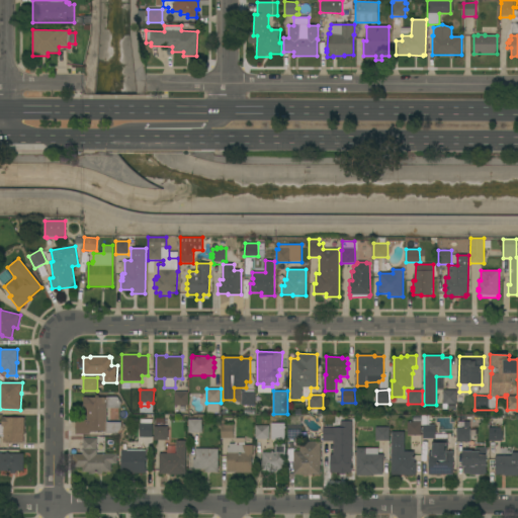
[(443,391),(456,391),(456,404),(443,404),(443,391)]
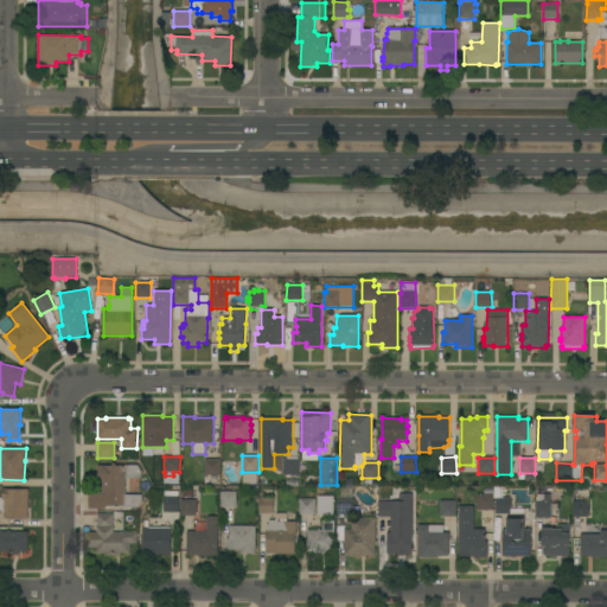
[(205,459),(221,459),(221,475),(204,475),(205,459)]
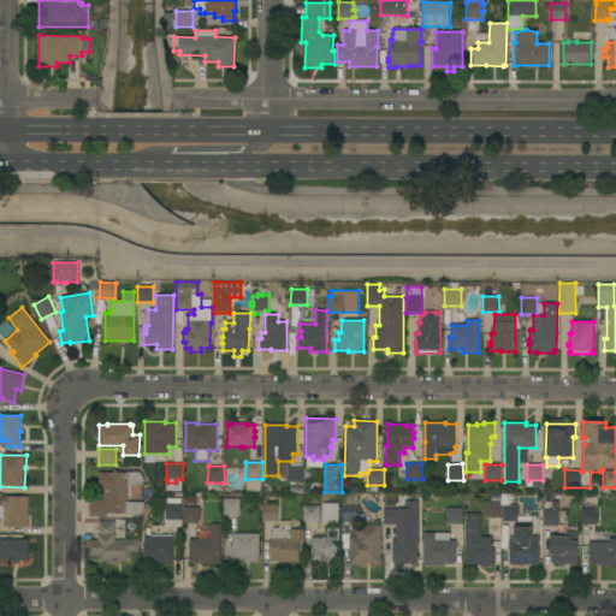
[(303,483),(286,483),(288,466),(303,466),(303,483)]
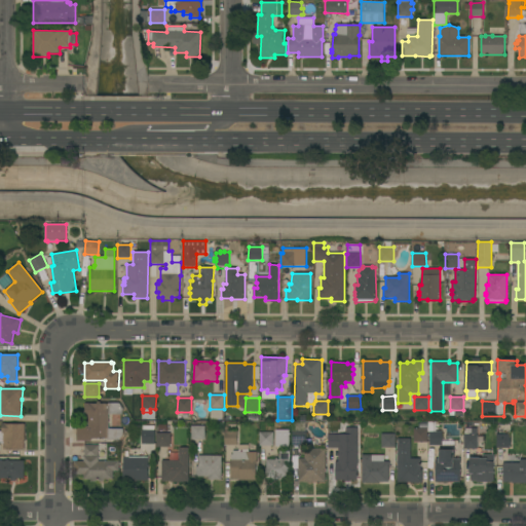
[(107,440),(107,439),(91,439),(90,442),(76,441),(77,426),(88,426),(88,417),(84,417),(84,403),(97,404),(97,402),(100,402),(100,404),(108,404),(108,403),(119,403),(122,409),(122,414),(109,415),(109,428),(123,428),(123,434),(119,440),(107,440)]
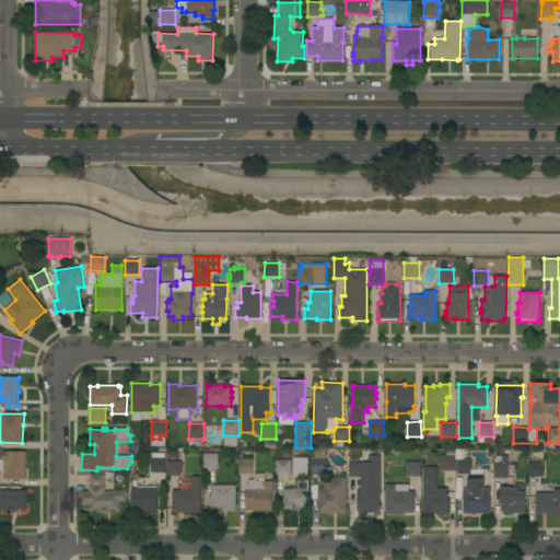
[(237,447),(224,447),(224,436),(237,436),(237,447)]
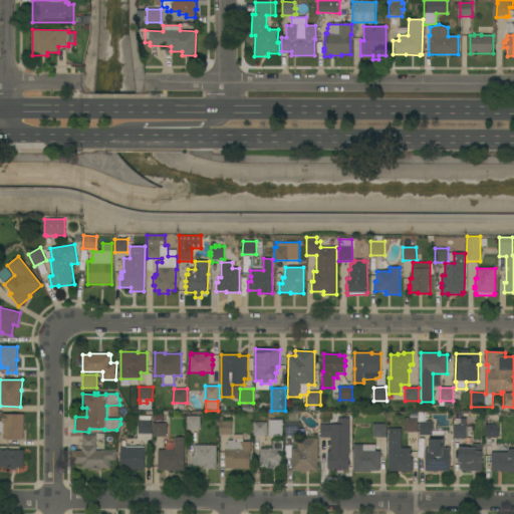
[(420,422),(419,422),(419,413),(423,413),(423,422),(433,422),(433,435),(442,436),(442,440),(443,440),(443,449),(450,449),(450,472),(426,471),(426,449),(430,449),(430,439),(432,439),(432,436),(420,436),(420,422)]
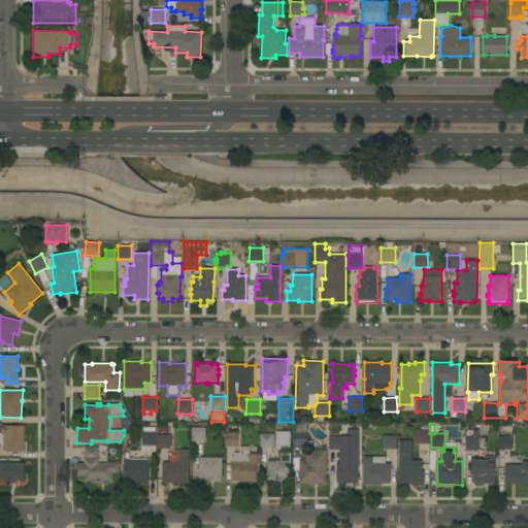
[(25,441),(24,441),(24,452),(3,452),(3,446),(0,446),(0,433),(2,433),(2,425),(6,425),(6,426),(25,426),(25,441)]
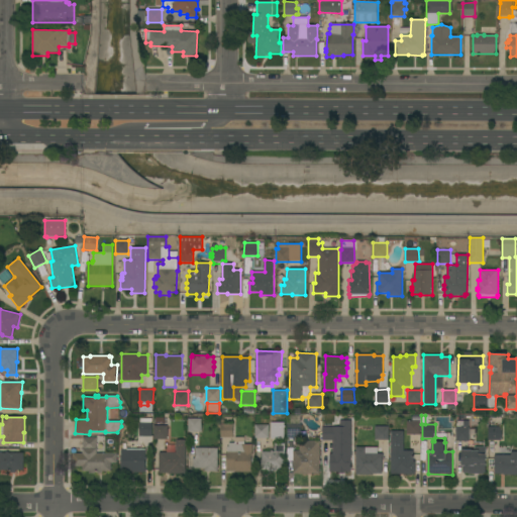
[(202,419),(202,432),(188,432),(188,418),(202,419)]
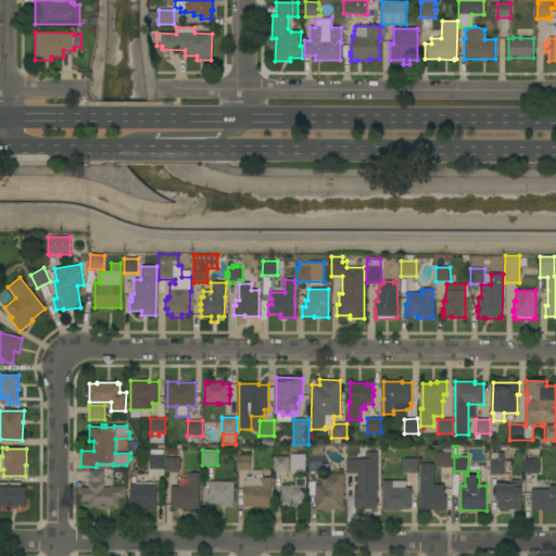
[(452,453),(452,467),(438,467),(438,453),(452,453)]
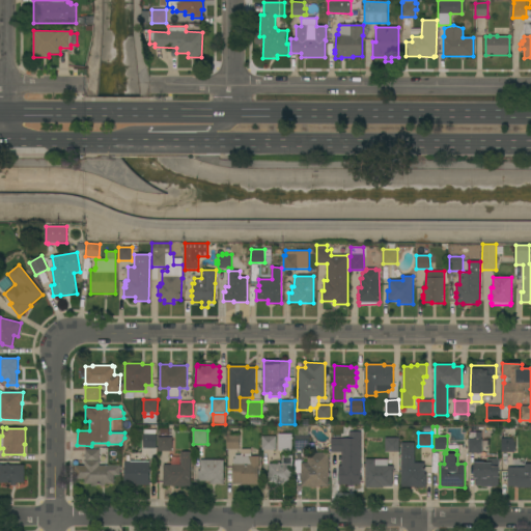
[(157,448),(143,448),(143,435),(156,434),(157,448)]
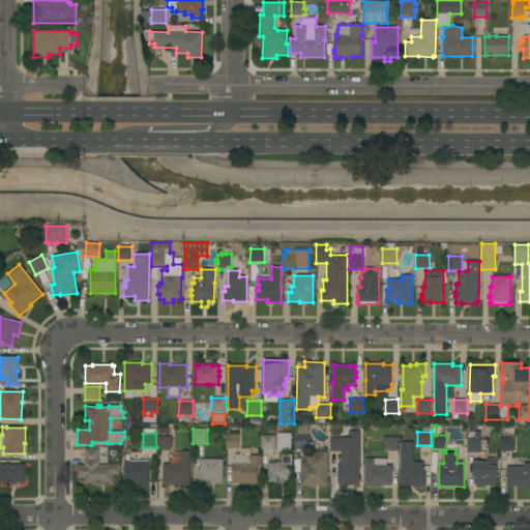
[(291,449),(277,449),(277,433),(291,433),(291,449)]
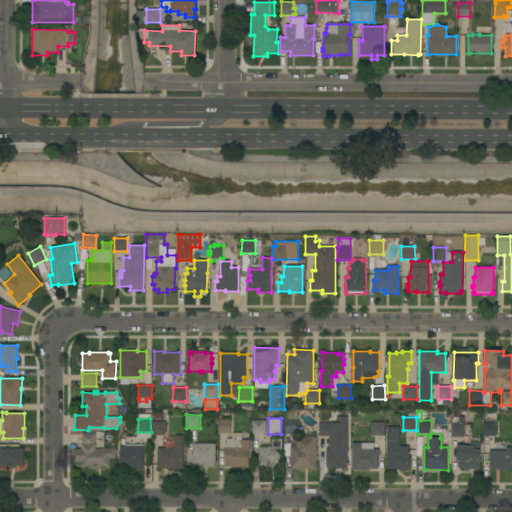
[(218,433),(219,420),(231,420),(231,433),(218,433)]
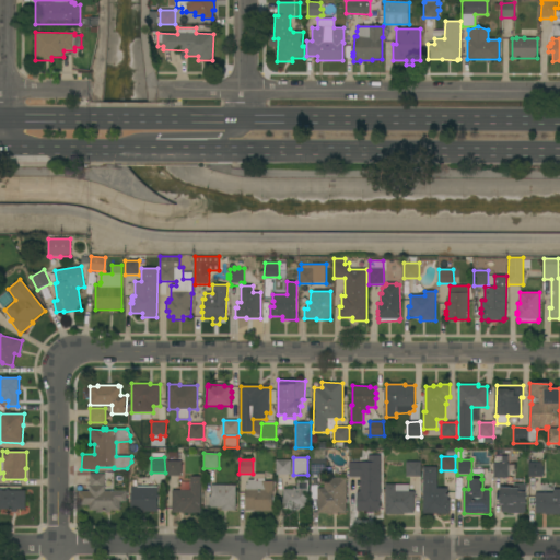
[(326,459),(326,474),(311,474),(311,459),(326,459)]
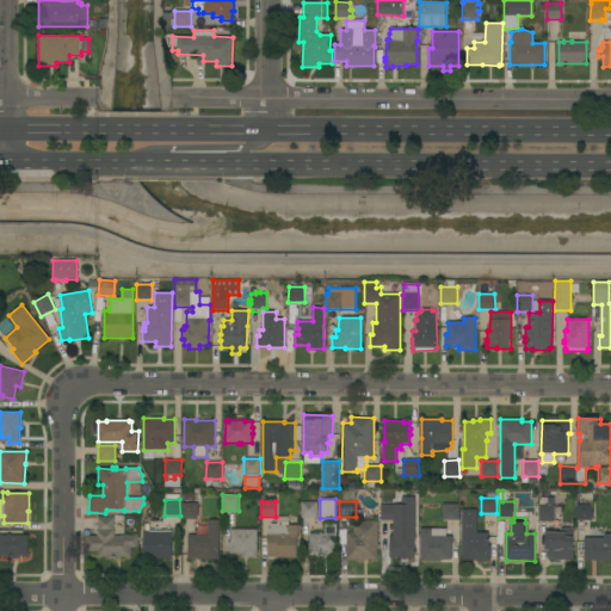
[(181,519),(181,503),(198,503),(198,519),(181,519)]
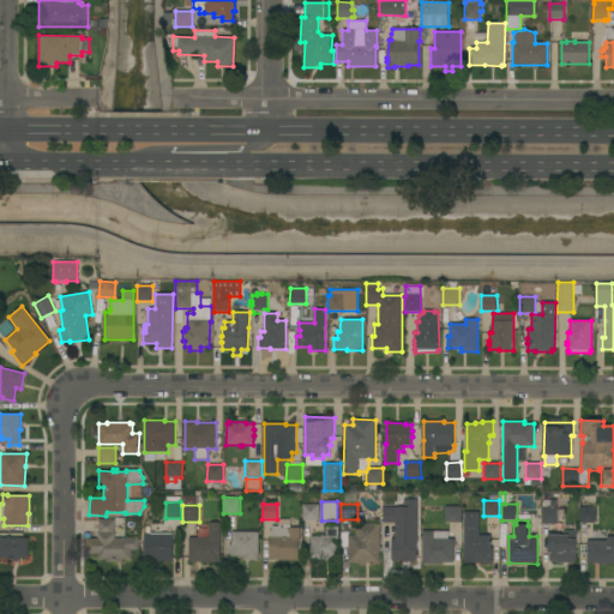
[(319,505),(319,521),(302,521),(302,505),(319,505)]
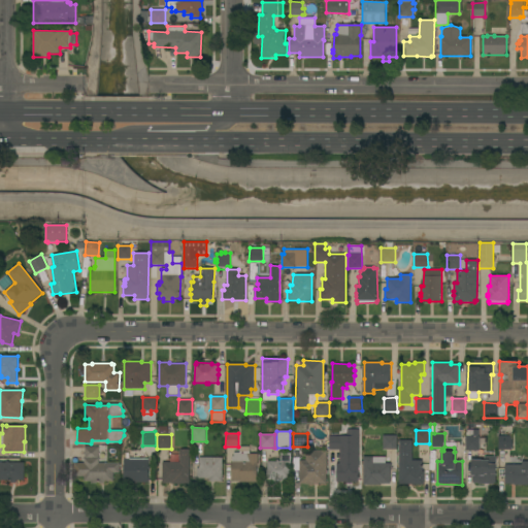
[(397,450),(383,450),(383,435),(397,435),(397,450)]
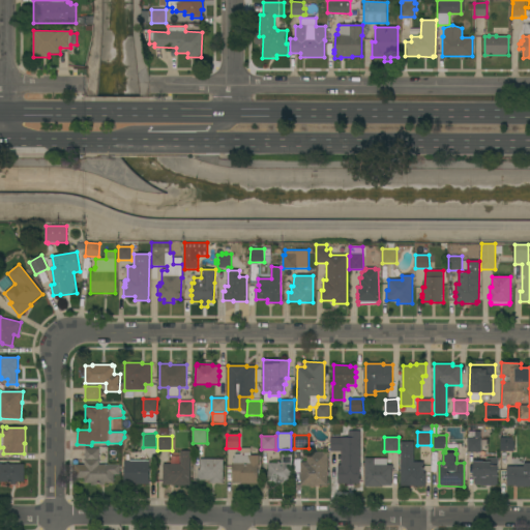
[(344,438),(343,451),(330,451),(330,438),(344,438)]
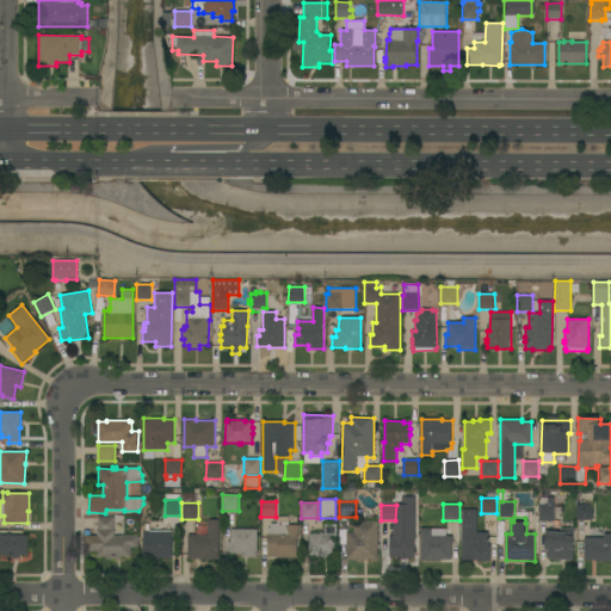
[(593,505),(593,520),(576,520),(576,505),(593,505)]
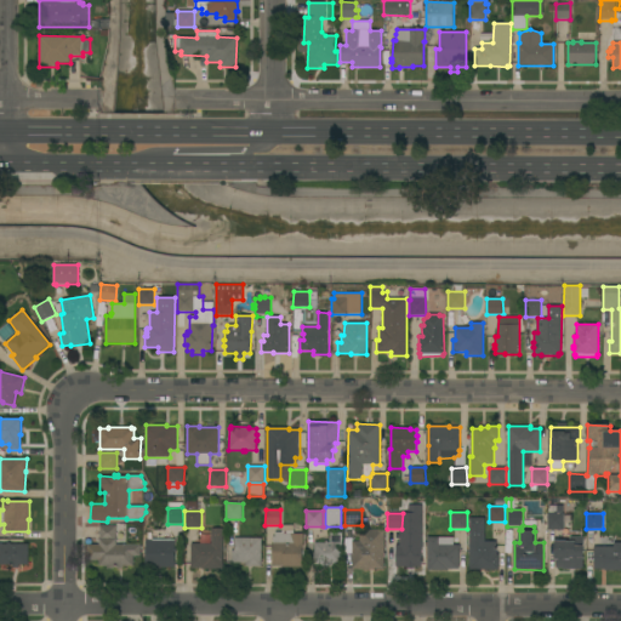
[(547,514),(564,514),(564,530),(548,530),(547,514)]
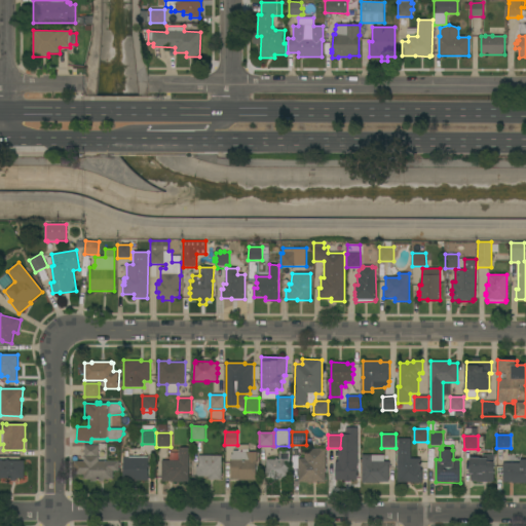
[(411,458),(420,458),(420,470),(422,470),(422,482),(398,482),(398,439),(411,439),(411,458)]
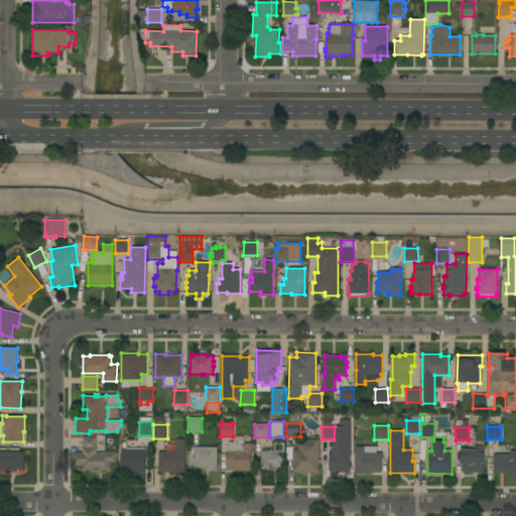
[(117,453),(116,462),(111,462),(110,470),(103,470),(103,473),(89,473),(89,471),(83,471),(83,466),(73,466),(73,453),(83,453),(83,436),(97,436),(97,453),(117,453)]
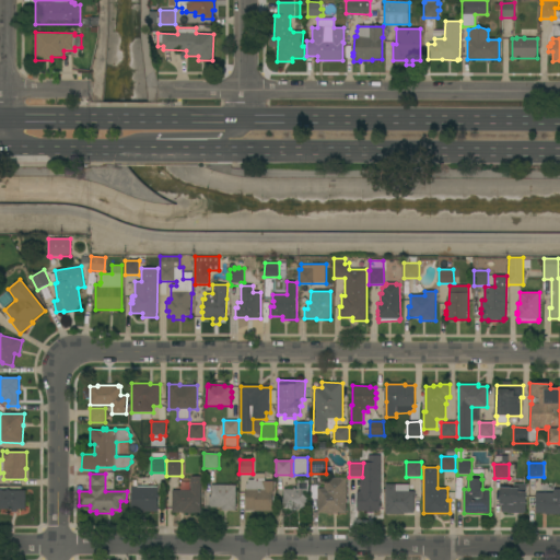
[(201,514),(182,514),(182,512),(172,512),(172,490),(190,490),(190,477),(201,477),(201,514)]
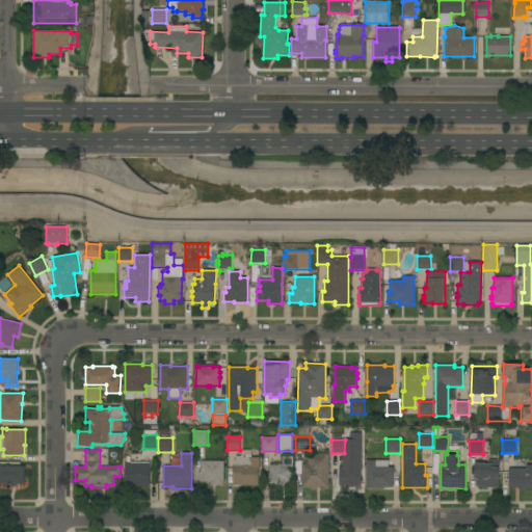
[(329,487),(301,487),(302,463),(308,463),(308,454),(329,454),(329,487)]
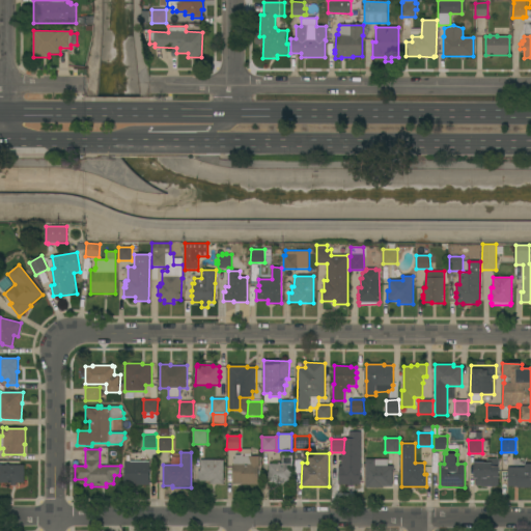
[(243,484),(243,483),(233,483),(233,459),(234,459),(234,455),(251,455),(251,456),(259,456),(259,468),(258,484),(243,484)]
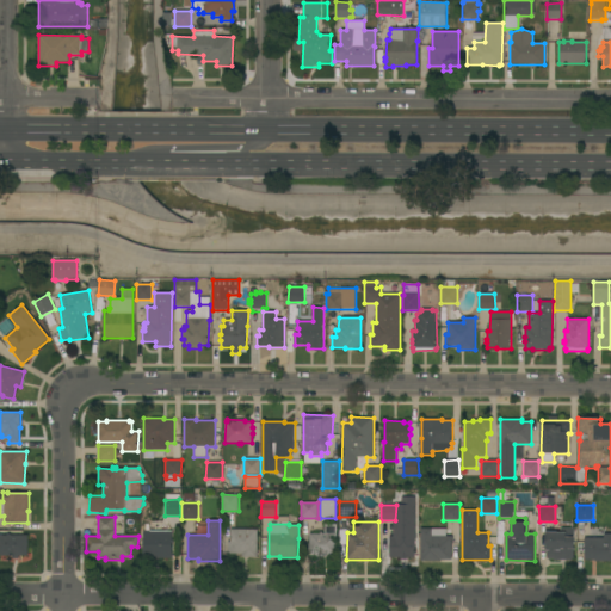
[(320,534),(320,532),(322,532),(322,534),(325,534),(325,524),(337,524),(337,556),(322,556),(309,555),(309,549),(308,549),(309,544),(309,534),(320,534)]
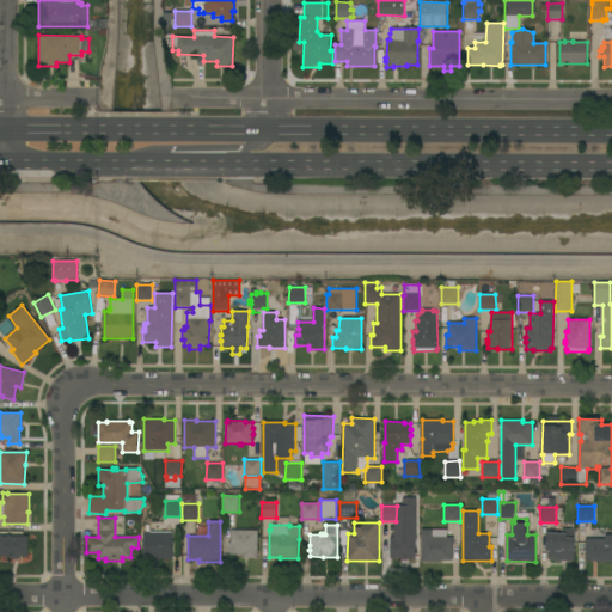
[(422,530),(433,530),(433,531),(446,531),(446,537),(453,537),(452,561),(442,561),(442,562),(421,562),(422,530)]
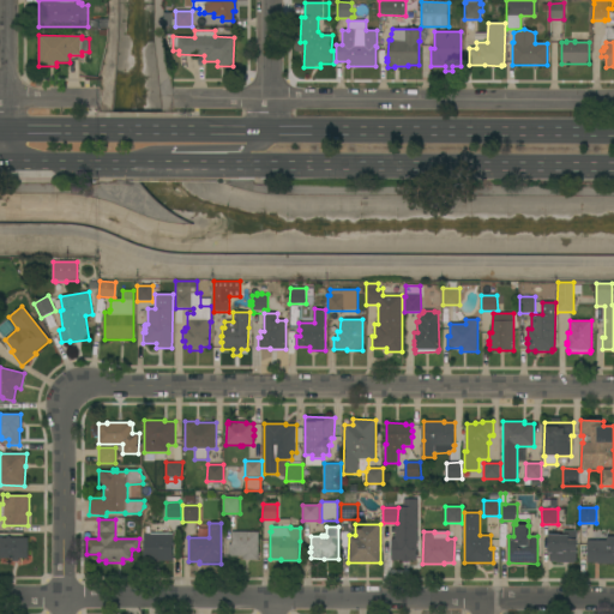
[(577,561),(575,561),(575,564),(557,563),(557,561),(549,561),(549,553),(548,553),(548,535),(564,535),(564,531),(577,531),(577,561)]
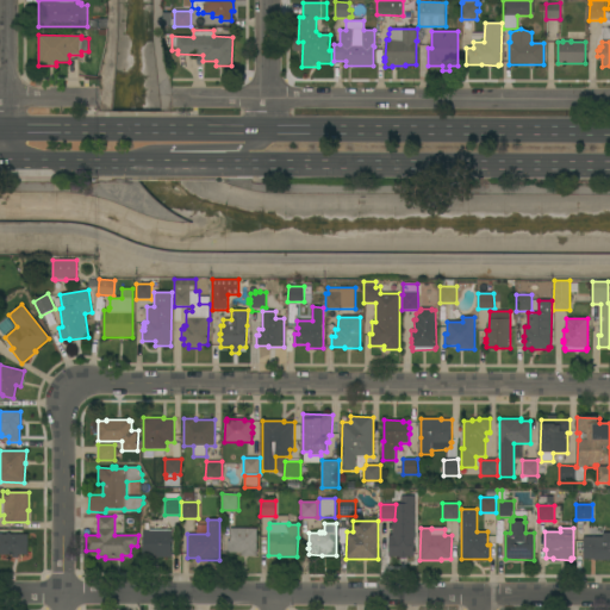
[(257,556),(242,556),(242,553),(228,553),(228,541),(230,541),(230,529),(257,529),(257,556)]
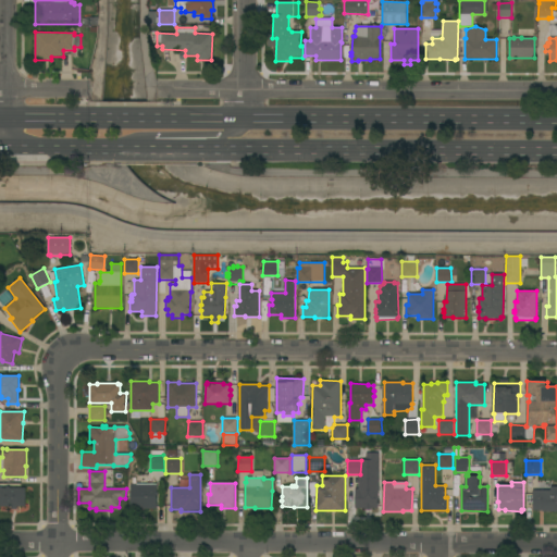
[(158,509),(131,509),(131,484),(157,484),(158,509)]
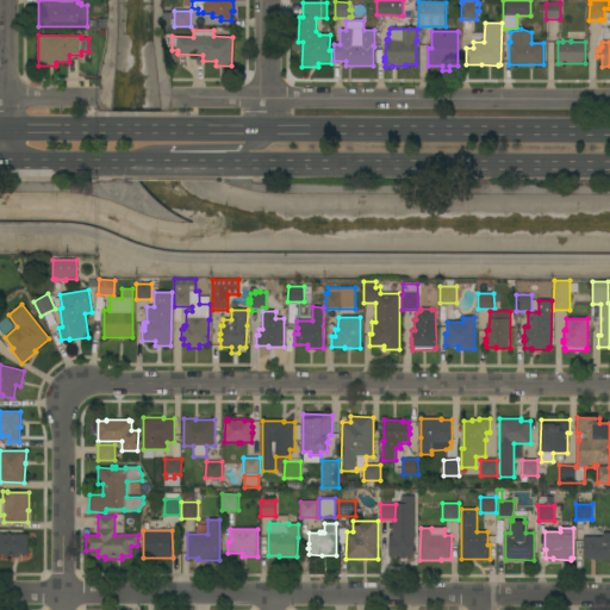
[(584,537),(603,537),(603,533),(609,533),(609,560),(593,560),(593,559),(584,559),(584,537)]
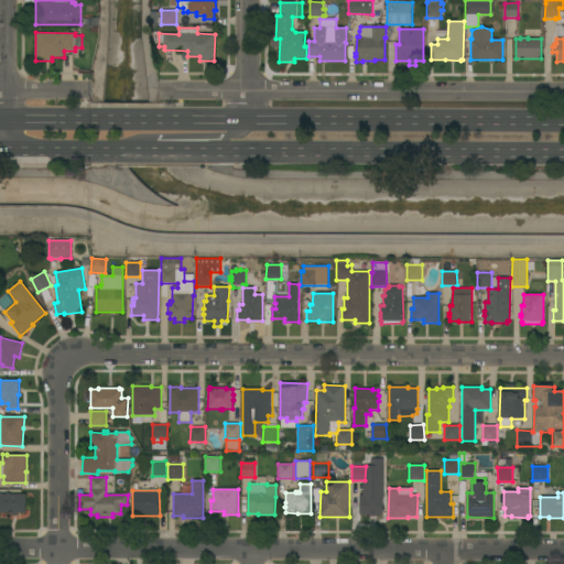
[(18,513),(18,516),(11,516),(11,513),(0,513),(0,495),(7,495),(7,494),(10,494),(10,495),(26,495),(26,513),(18,513)]
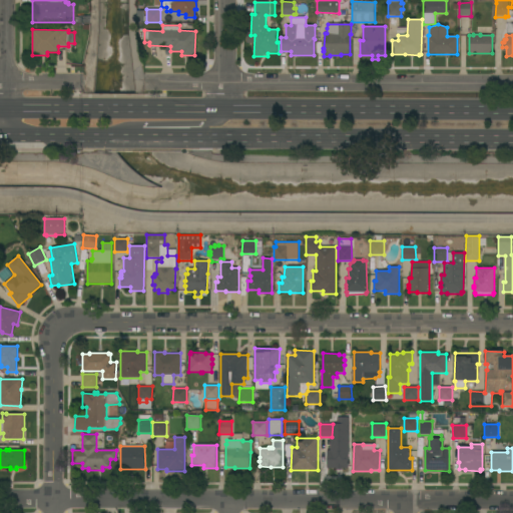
[(348,469),(332,469),(332,468),(327,468),(327,463),(326,463),(326,459),(328,459),(328,450),(335,450),(335,449),(338,449),(338,450),(348,450),(348,469)]
